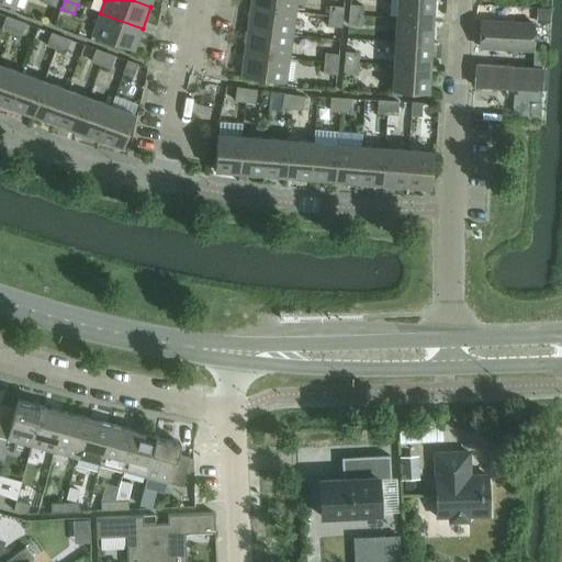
[(251,0),(251,6),(295,12),(296,0),(251,0)]
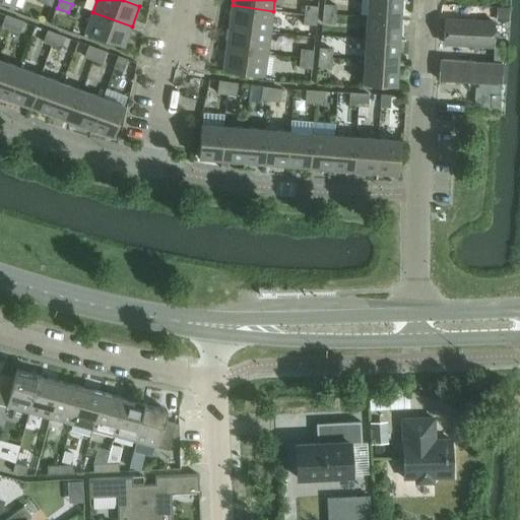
[(368,0),(367,17),(400,19),(400,0),(368,0)]
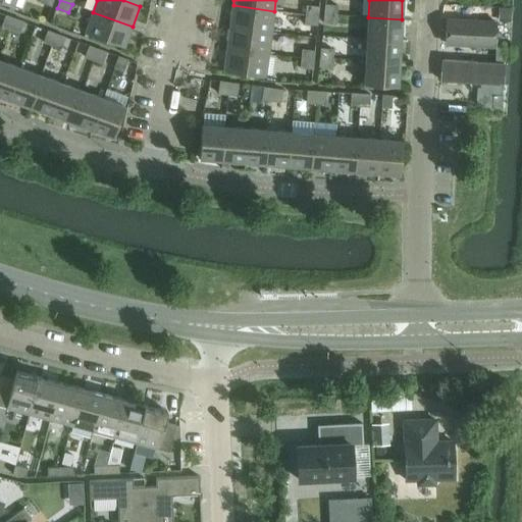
[(233,5),(230,28),(271,33),(274,11),(233,5)]
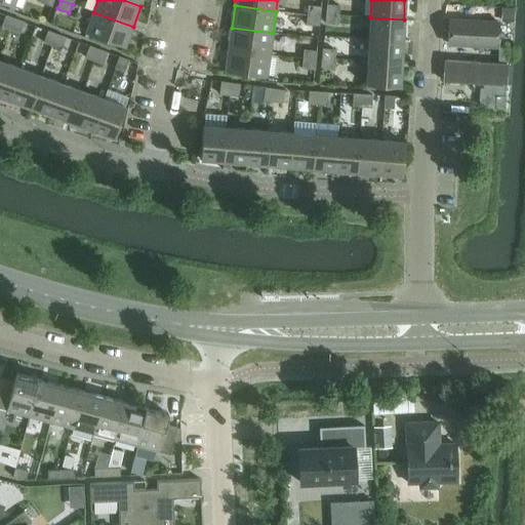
[(327,5),(326,14),(338,15),(339,6),(327,5)]
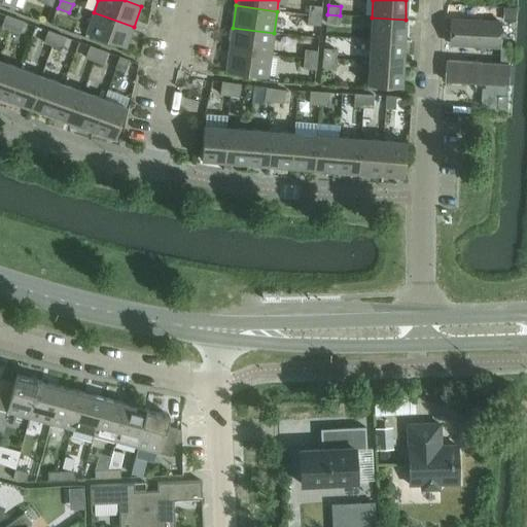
[(310,6),(309,15),(321,16),(322,7),(310,6)]
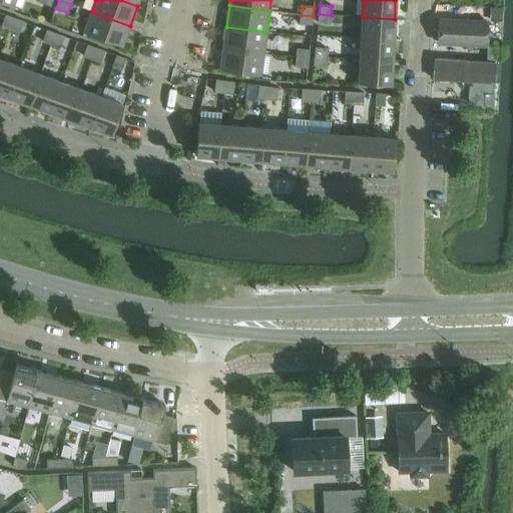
[(492,10),(491,22),(501,23),(502,10),(492,10)]
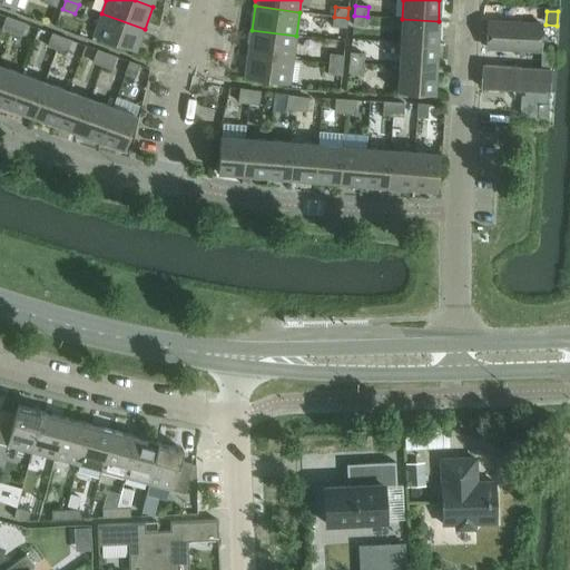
[(145,29),(101,13),(94,37),(136,52),(145,29)]
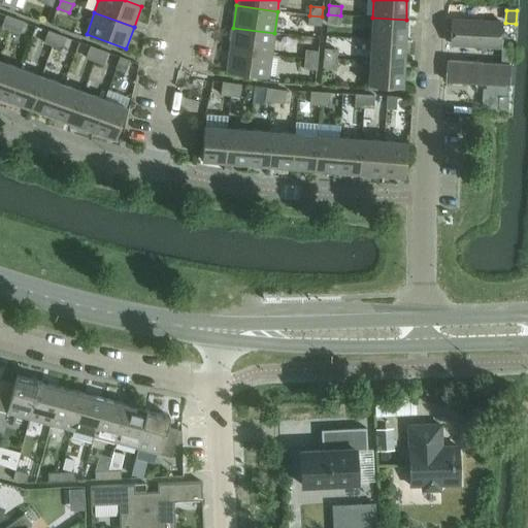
[(452,13),(451,43),(502,46),(504,17),(452,13)]
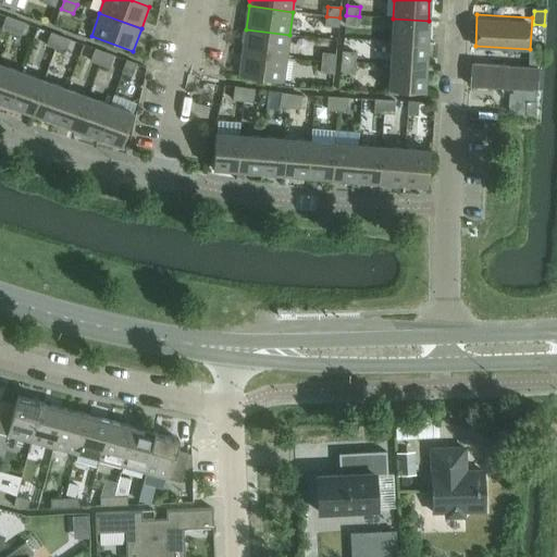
[(359,16),(346,15),(345,25),(359,26),(359,16)]
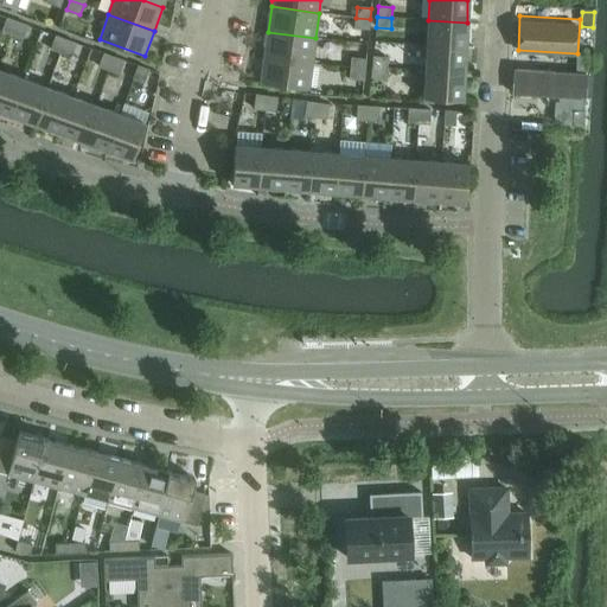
[(2,32),(12,36),(17,21),(7,18),(2,32)]
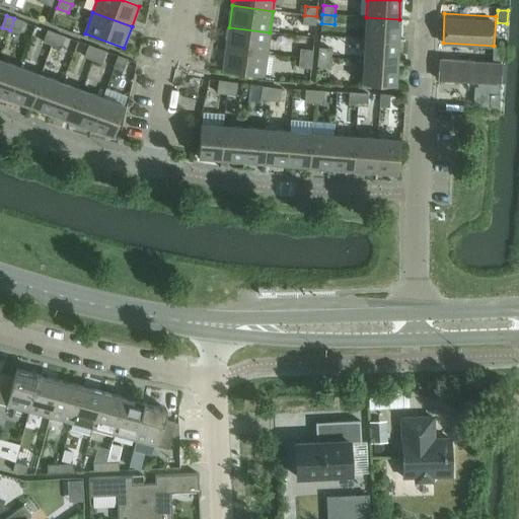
[(316,16),(304,15),(303,24),(315,25),(316,16)]
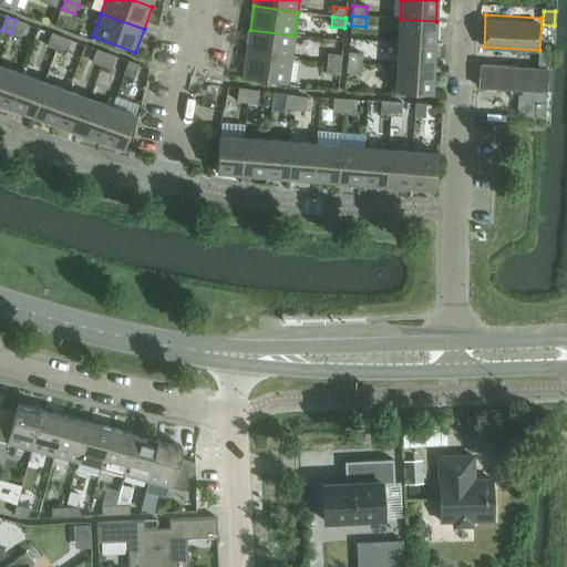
[(400,19),(399,42),(435,44),(436,21),(400,19)]
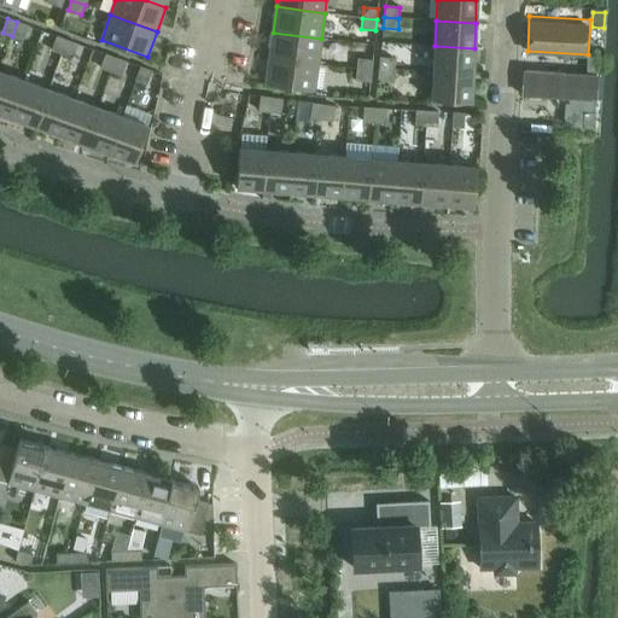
[(17,22),(12,36),(22,40),(28,27),(17,22)]
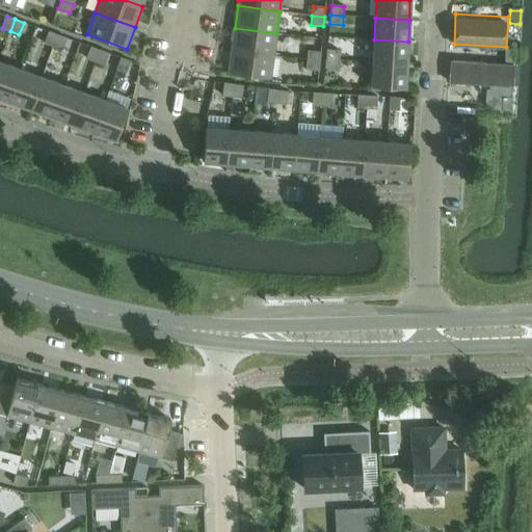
[(235,28),(232,50),(273,56),(276,33),(235,28)]
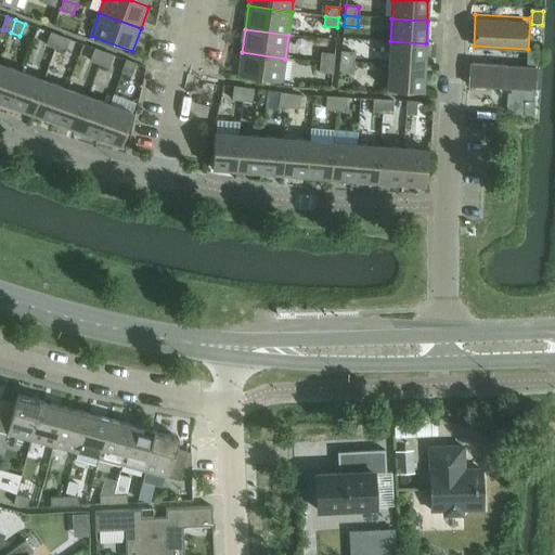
[(47,46),(55,49),(60,36),(51,33),(47,46)]
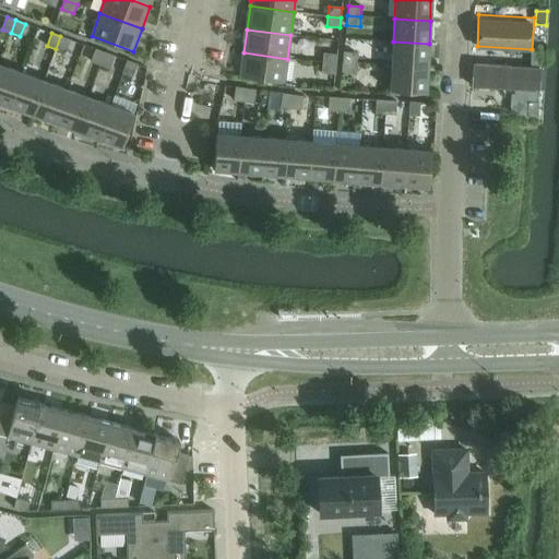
[(60,36),(56,49),(66,52),(70,40),(60,36)]
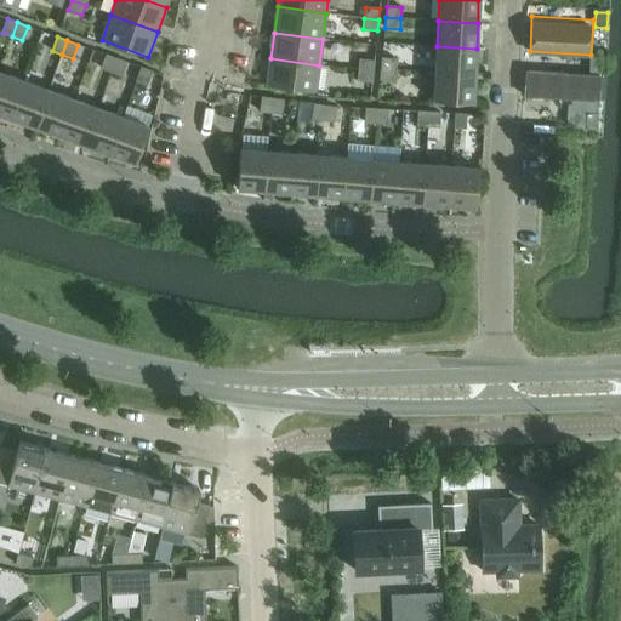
[(437,46),(436,73),(474,75),(477,49),(437,46)]
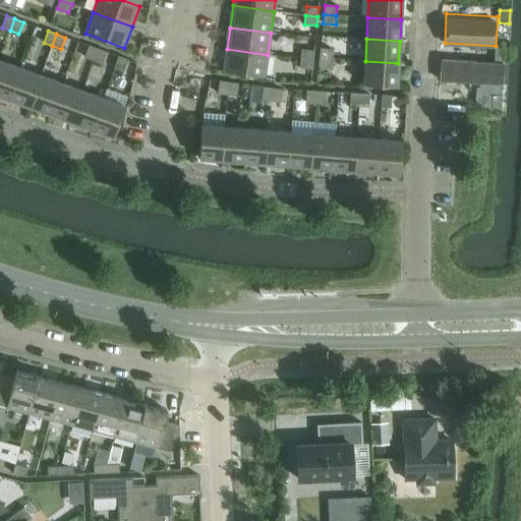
[(84,58),(94,61),(98,49),(89,46),(84,58)]
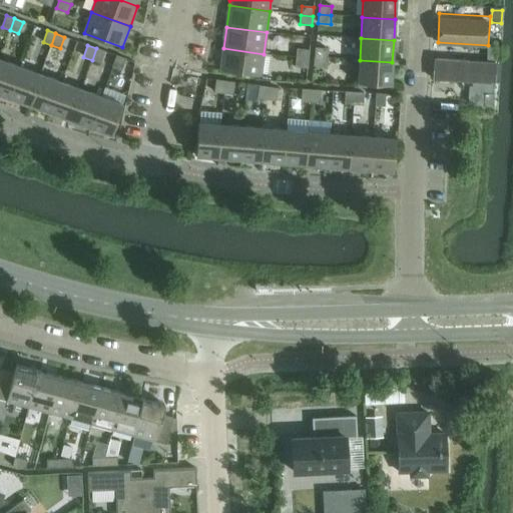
[(487,47),(487,60),(496,60),(497,48),(487,47)]
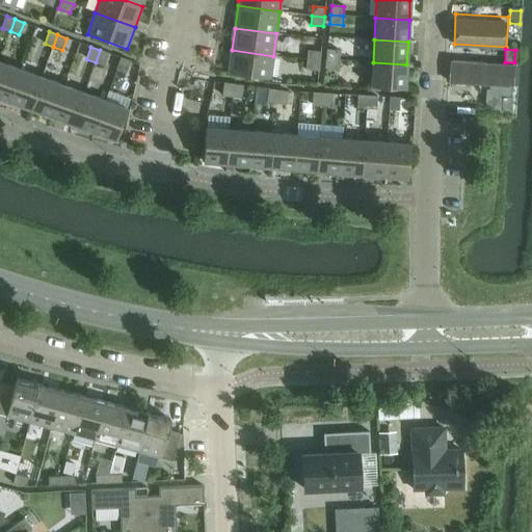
[(100,50),(96,62),(104,65),(108,53),(100,50)]
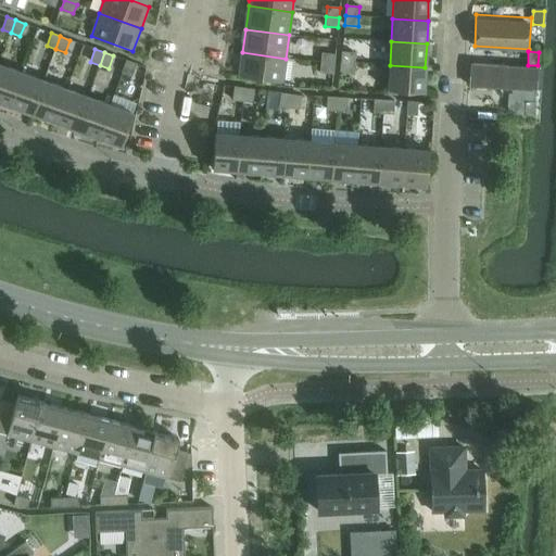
[(286,59),(242,52),(239,77),(282,83),(286,59)]
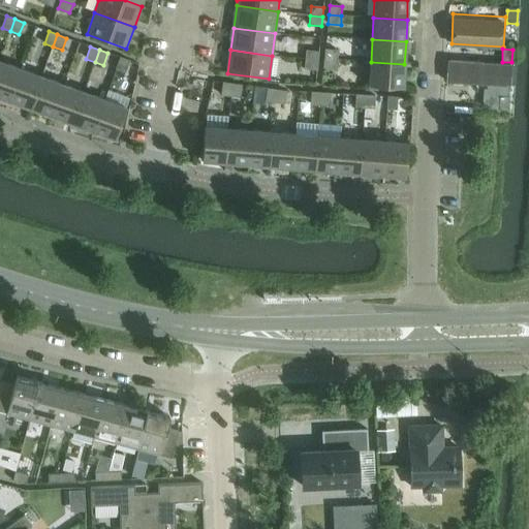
[(325,50),(324,59),(337,60),(338,51),(325,50)]
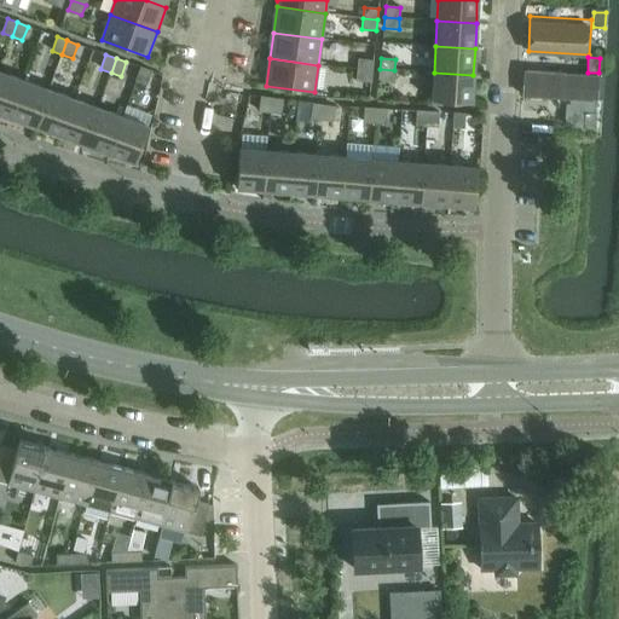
[(358,59),(358,70),(372,71),(374,61),(358,59)]
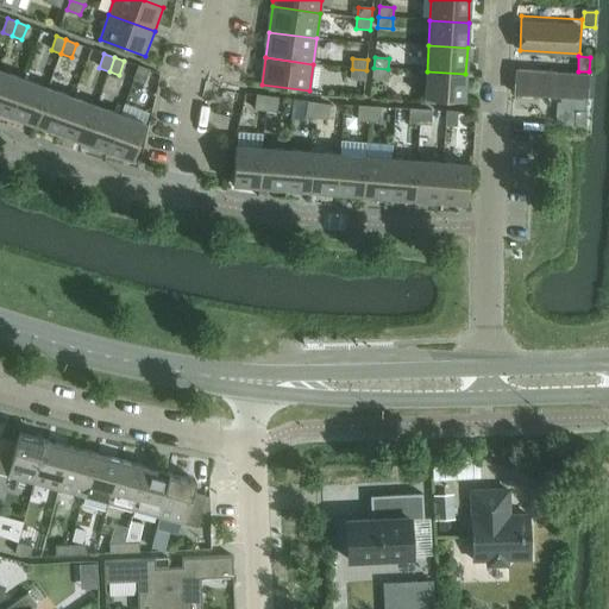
[(138,67),(133,80),(144,83),(149,70),(138,67)]
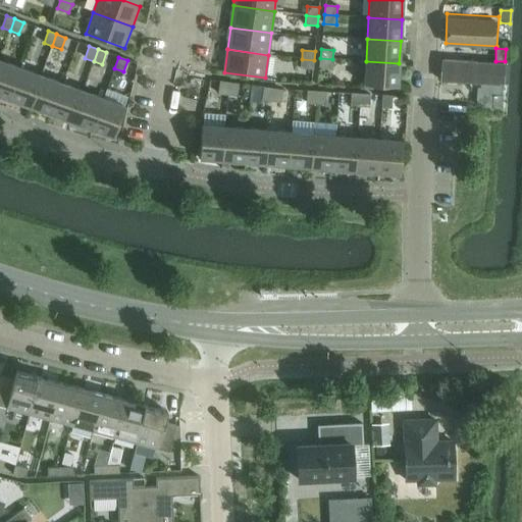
[(332,59),(320,58),(319,67),(331,68),(332,59)]
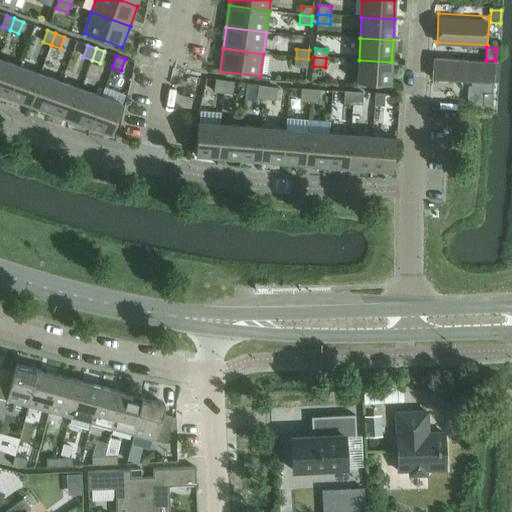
[(431,83),(494,86),(495,60),(486,60),(432,57),(431,83)]
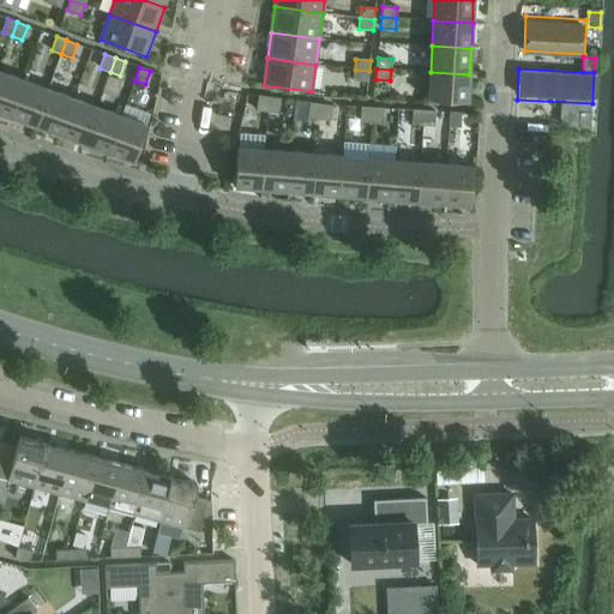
[(369,71),(355,70),(354,80),(368,82),(369,71)]
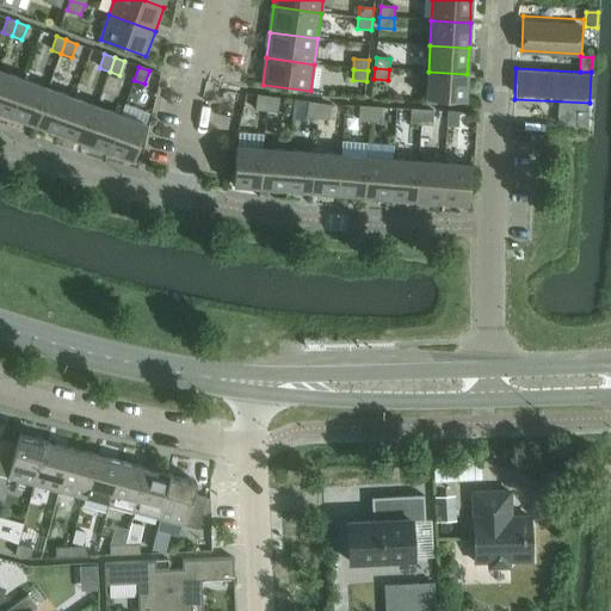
[(0,71),(0,112),(11,117),(24,80),(0,71)]
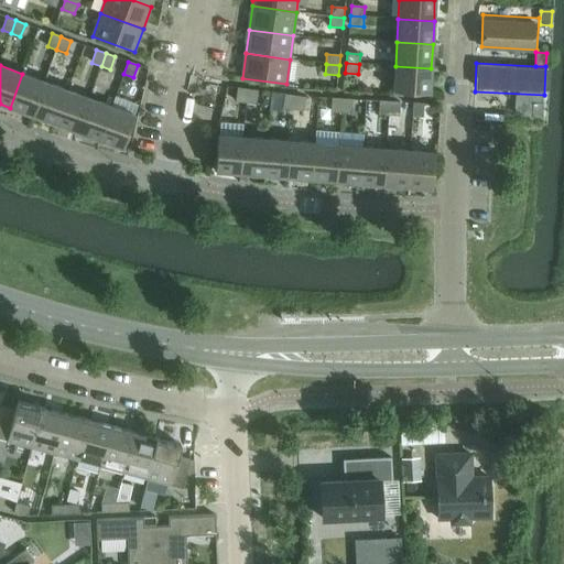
[(431,68),(396,66),(394,91),(430,93),(431,68)]
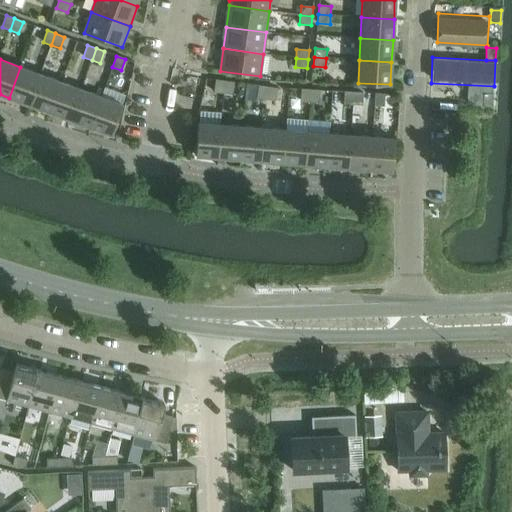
[(20,67),(9,98),(29,105),(40,75),(20,67)]
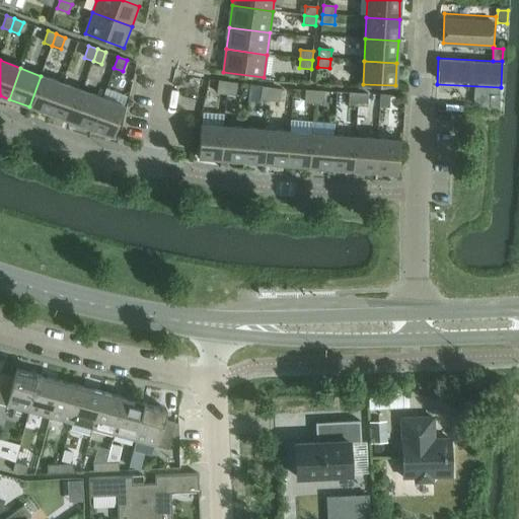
[(41,76),(29,106),(51,115),(62,83),(41,76)]
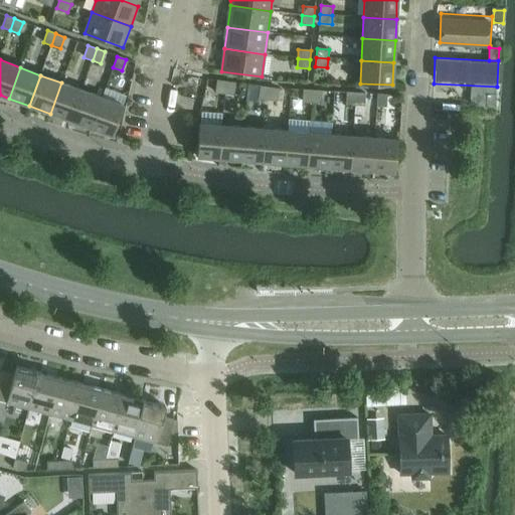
[(215,93),(224,94),(226,81),(217,80),(215,93)]
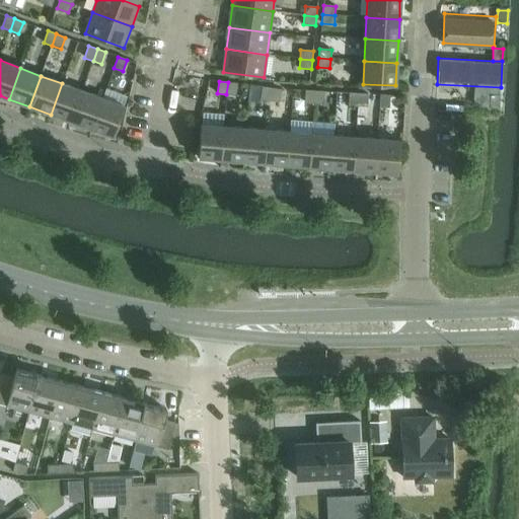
[(228,82),(226,94),(235,96),(237,84),(228,82)]
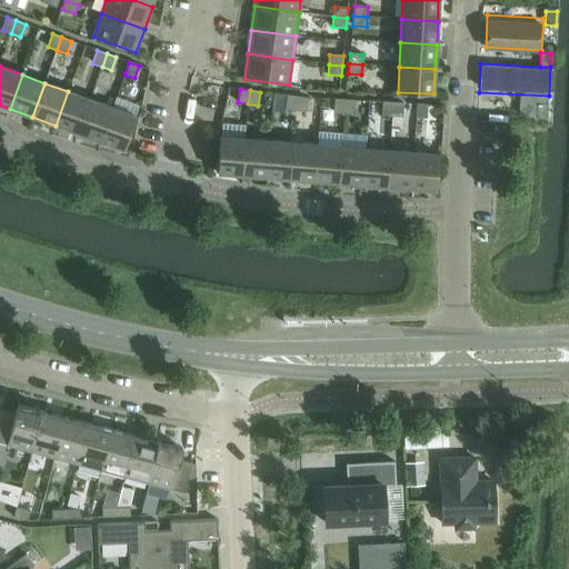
[(68,91),(56,126),(78,133),(90,99),(68,91)]
